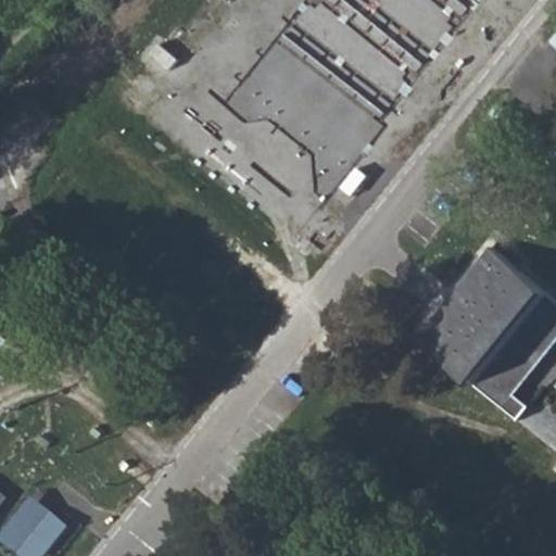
[(555,432),(525,407),(526,403),(513,394),(555,337),(555,300),(491,245),(415,338),(512,420),(479,462),(555,527),(555,432)]
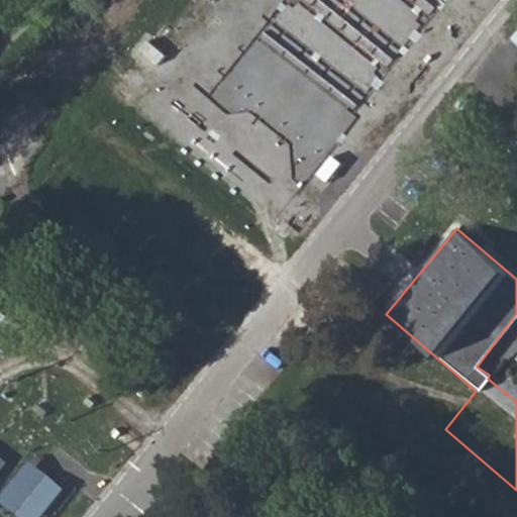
[(29,458),(0,504),(21,516),(52,516),(73,486),(29,458)]
